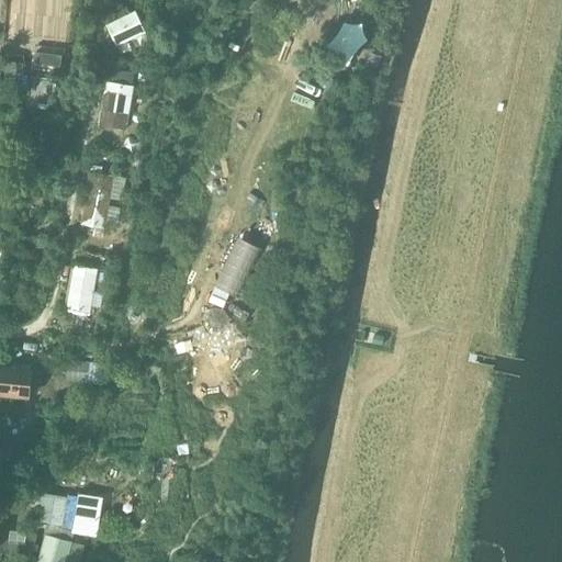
[(116,21),(104,26),(120,56),(138,48),(136,41),(145,37),(135,13),(130,15),(125,9),(113,14),(116,21)]
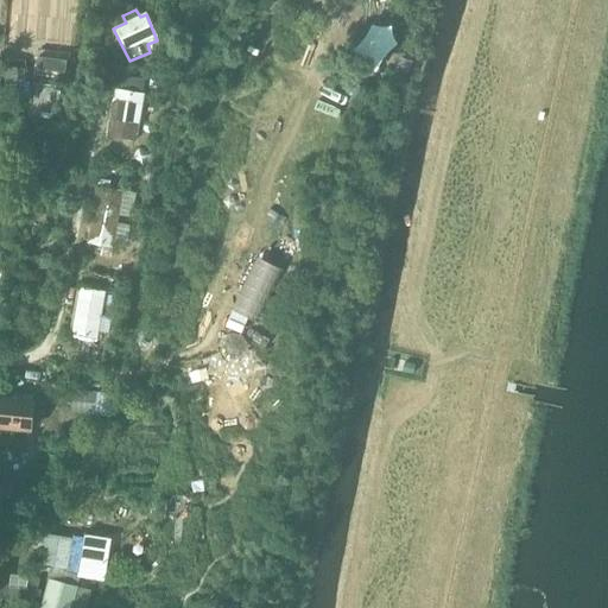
[(141,96),(114,92),(107,141),(133,146),(141,96)]
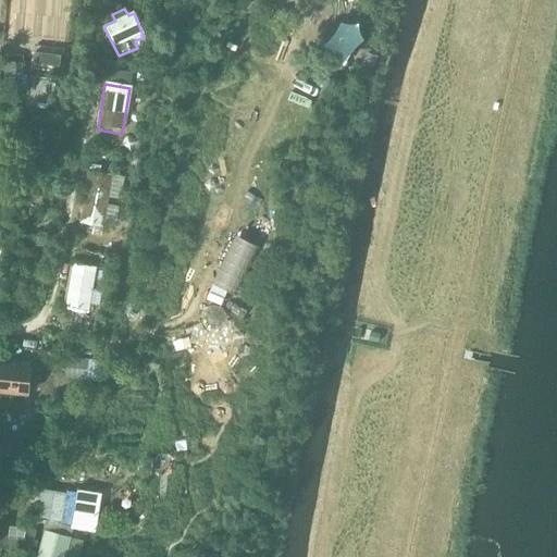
[(28,144),(31,123),(17,122),(15,141),(28,144)]
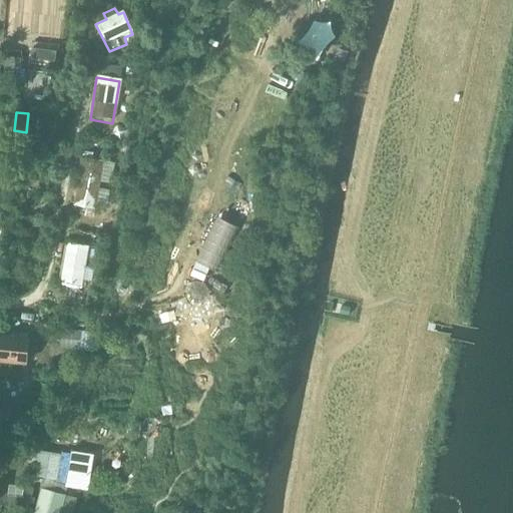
[(102,162),(79,158),(71,205),(94,209),(102,162)]
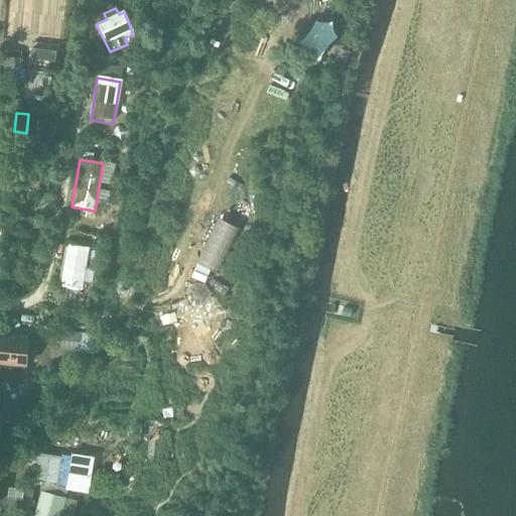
[(89,248),(67,244),(59,287),(83,290),(89,248)]
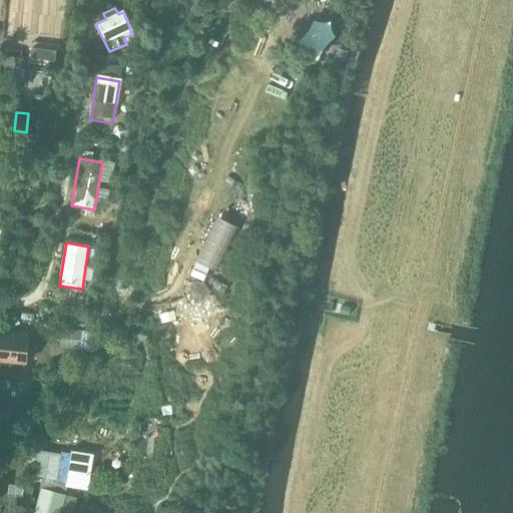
[(194,283),(186,289),(185,297),(191,305),(198,306),(205,300),(206,290),(203,283),(194,283)]
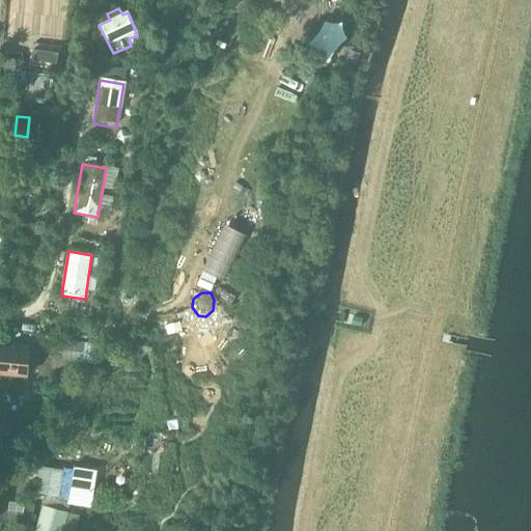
[(363,315),(353,313),(351,324),(361,326),(363,315)]
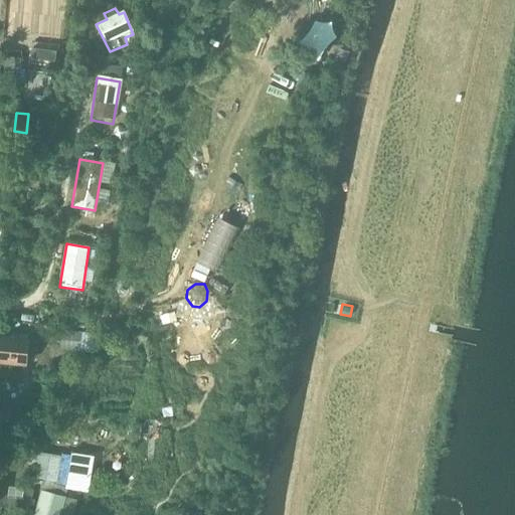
[(78,332),(77,351),(97,352),(98,334),(78,332)]
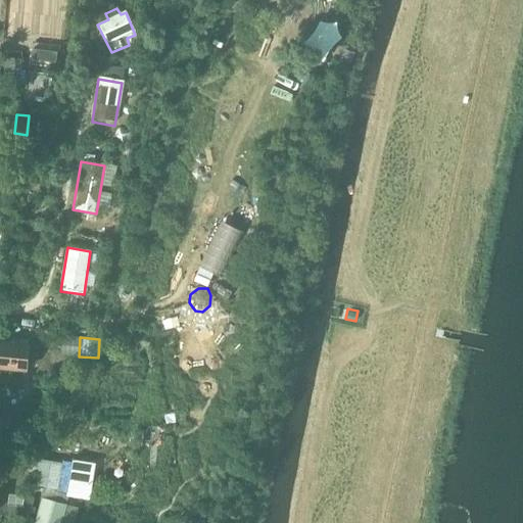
[(0,343),(0,367),(28,370),(30,346),(0,343)]
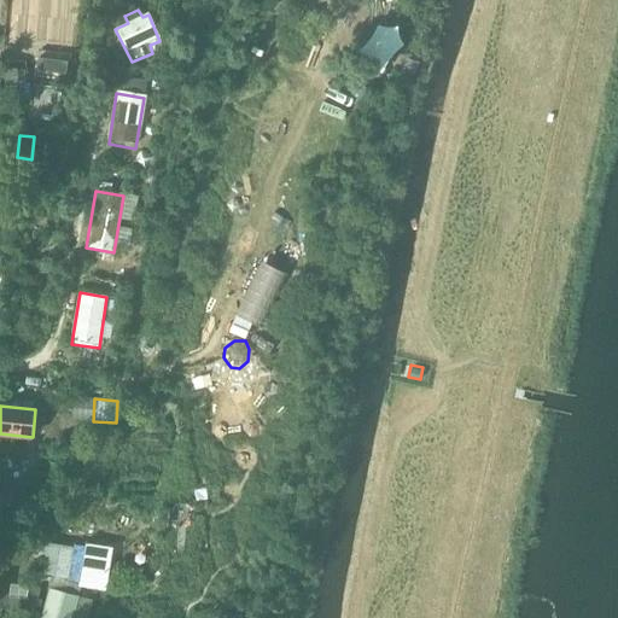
[(83,579),(88,551),(48,544),(44,573),(83,579)]
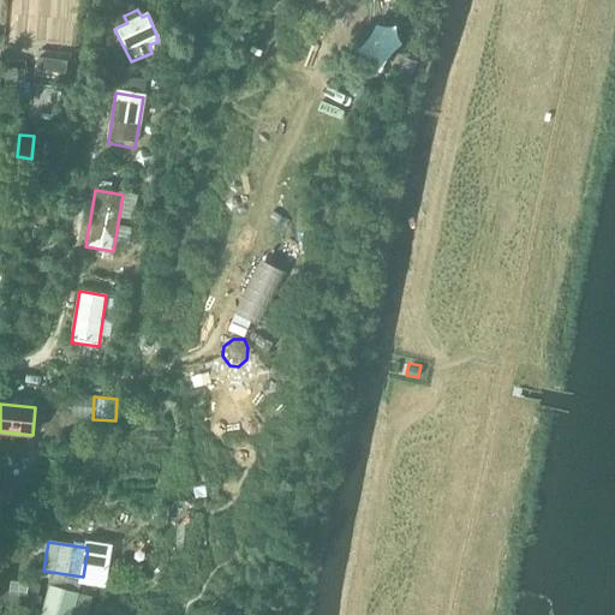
[(41,603),(42,597),(37,597),(37,592),(28,591),(28,584),(10,581),(7,605),(7,607),(21,608),(19,614),(30,614),(31,609),(36,610),(36,602),(41,603)]
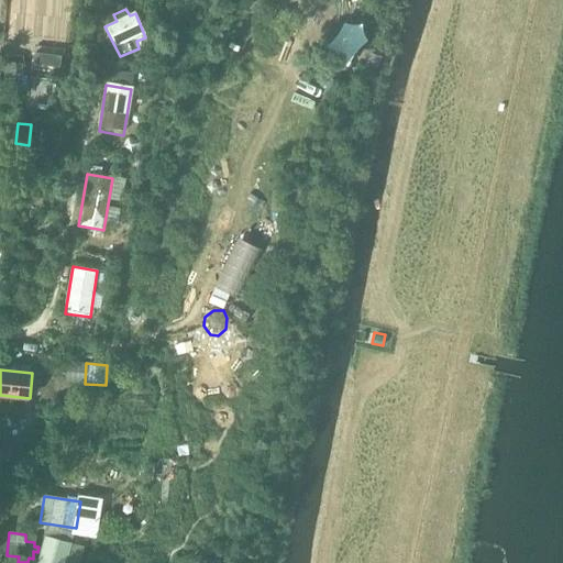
[(65,562),(72,544),(45,537),(37,562),(65,562)]
